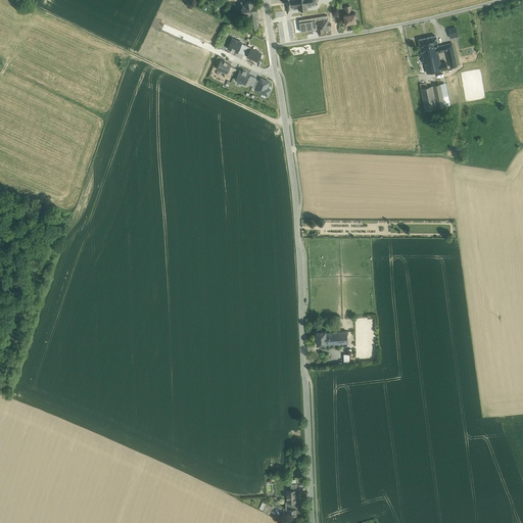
[(284,0),(285,3),(284,4),(285,5),(286,4),(290,3),(290,4),(290,5),(291,5),(291,4),(294,4),(294,7),(294,8),(295,8),(298,7),(298,8),(299,8),(299,7),(306,7),(307,7),(307,6),(315,5),(315,2),(316,2),(315,1),(315,0),(284,0)]
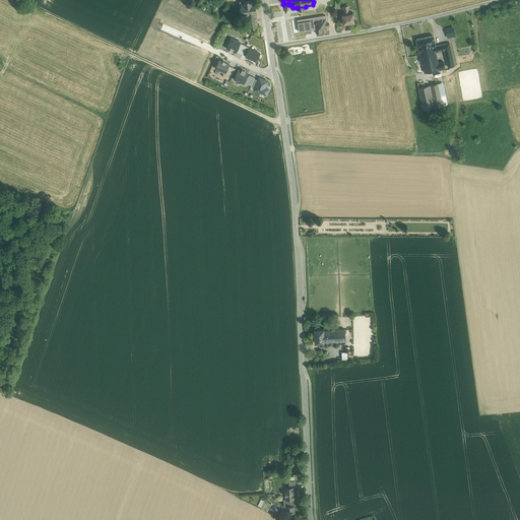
[(248,14),(255,13),(256,13),(254,2),(251,3),(251,1),(245,2),(245,1),(240,1),(240,4),(239,5),(240,8),(241,7),(242,12),(239,12),(240,15),(248,14)]
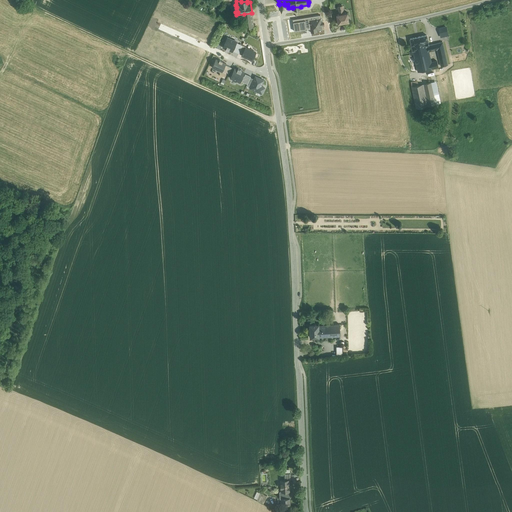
[(339,14),(336,14),(337,15),(338,23),(349,22),(349,21),(348,13),(348,12),(344,13),(339,14)]
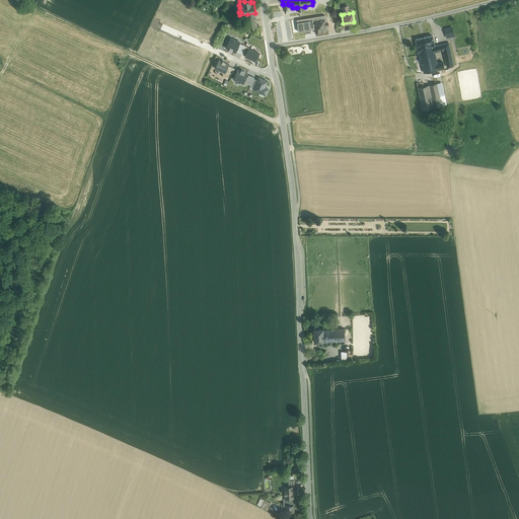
[(254,13),(247,14),(248,27),(256,26),(254,13)]
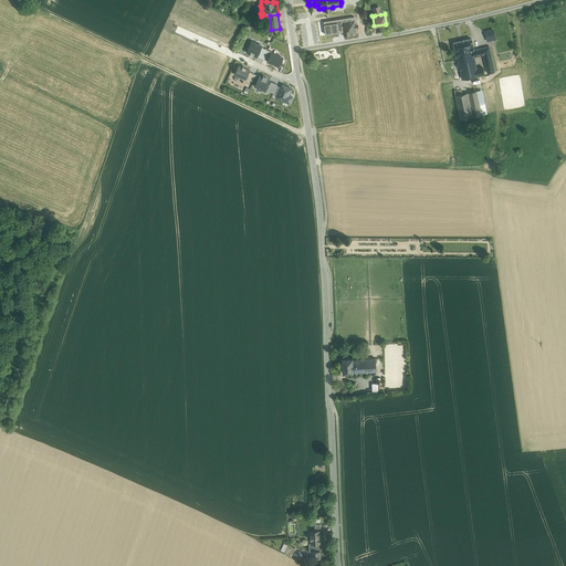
[(355,20),(342,22),(344,35),(350,34),(350,33),(357,33),(356,29),(355,24),(355,20)]
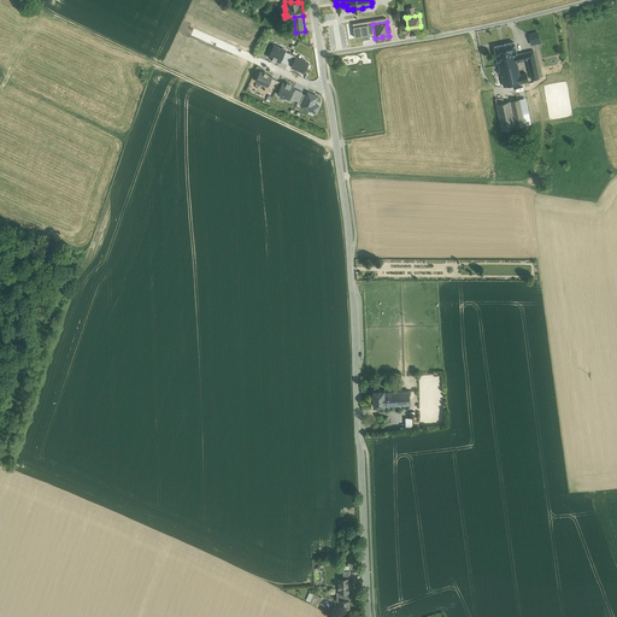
[(357,28),(344,29),(344,31),(339,31),(340,42),(353,41),(352,33),(357,31),(357,28)]
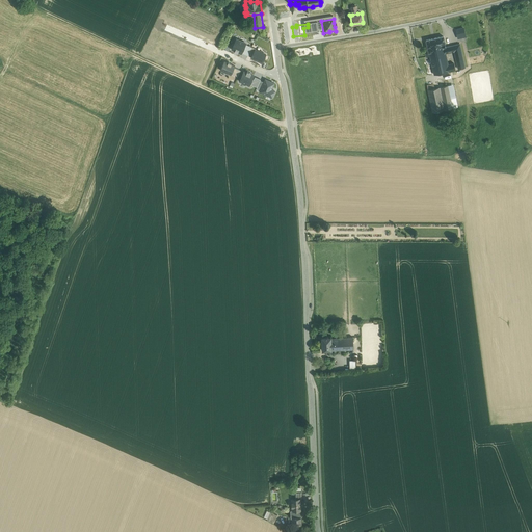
[(463,28),(456,29),(458,36),(466,35),(463,28)]
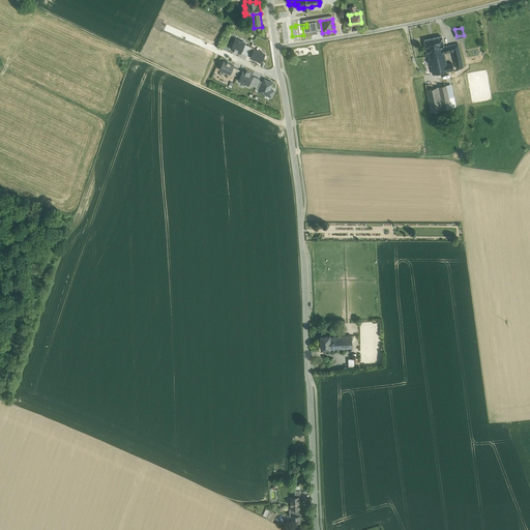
[(442,36),(424,40),(428,53),(428,52),(442,49),(442,48),(444,48),(443,43),(442,36)]
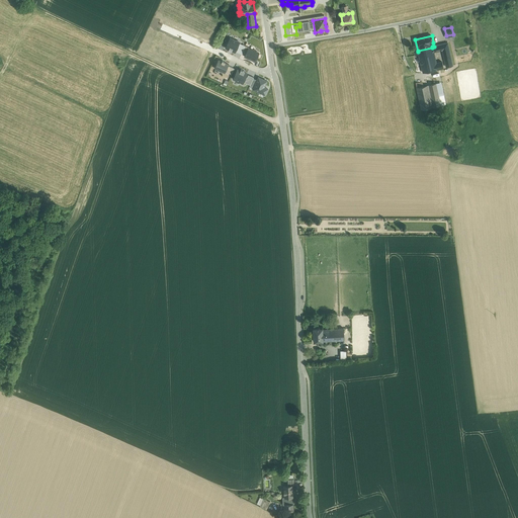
[(226,48),(229,50),(232,52),(232,51),(235,52),(239,42),(240,42),(230,37),(226,48)]
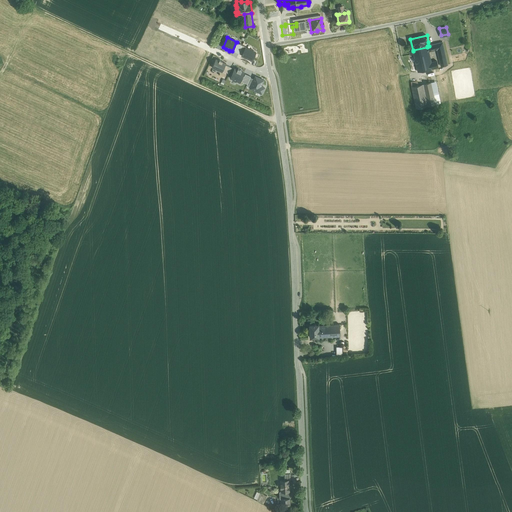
[(236,42),(232,51),(238,53),(242,45),(236,42)]
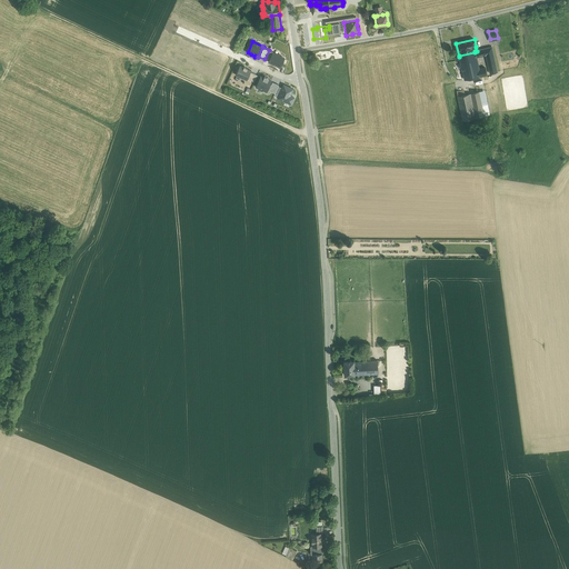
[(476,57),(486,55),(486,56),(490,73),(497,72),(491,48),(477,51),(475,51),(475,52),(476,57)]
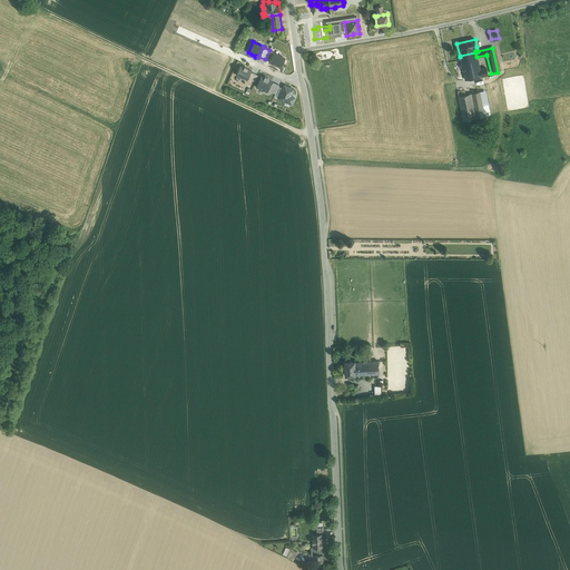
[(477,57),(475,52),(460,56),(465,80),(481,76),(480,70),(477,57)]
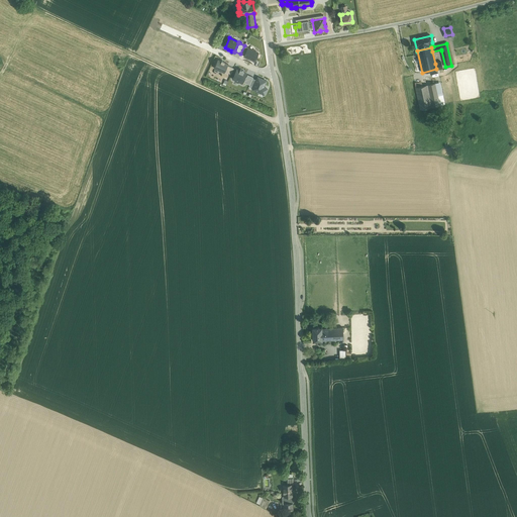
[(221,61),(218,60),(214,68),(217,70),(221,72),(221,71),(224,73),(225,72),(227,66),(228,64),(225,63),(225,62),(221,61)]
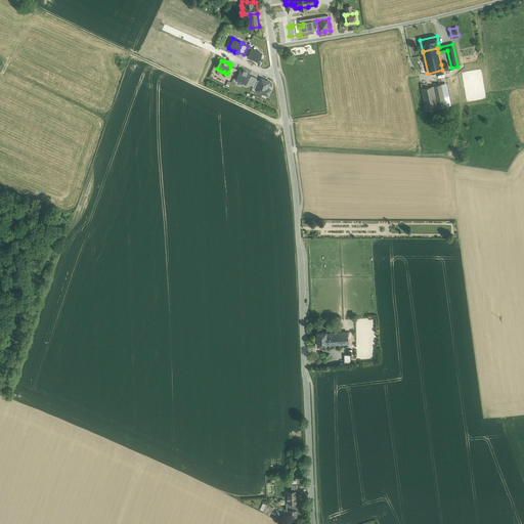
[(237,70),(230,67),(228,73),(234,76),(237,70)]
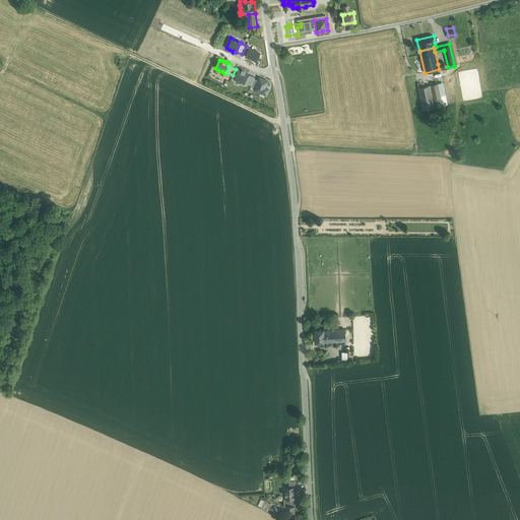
[(244,83),(245,82),(246,78),(248,74),(245,72),(246,71),(242,69),(242,71),(239,70),(234,79),(237,80),(237,81),(240,83),(241,82),(244,83)]
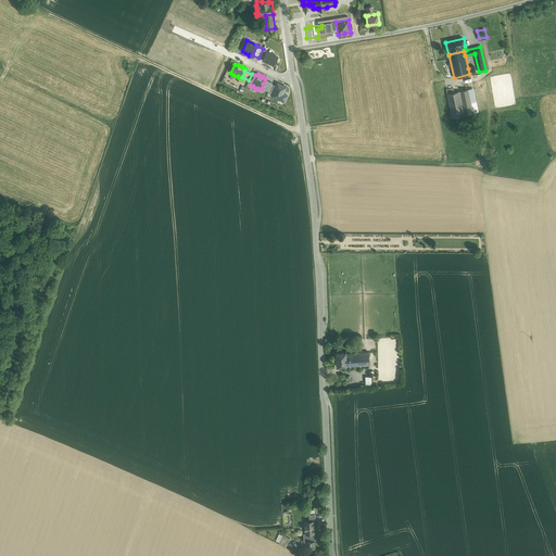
[(262,88),(268,91),(272,85),(273,83),(266,80),(264,85),(263,84),(262,88)]
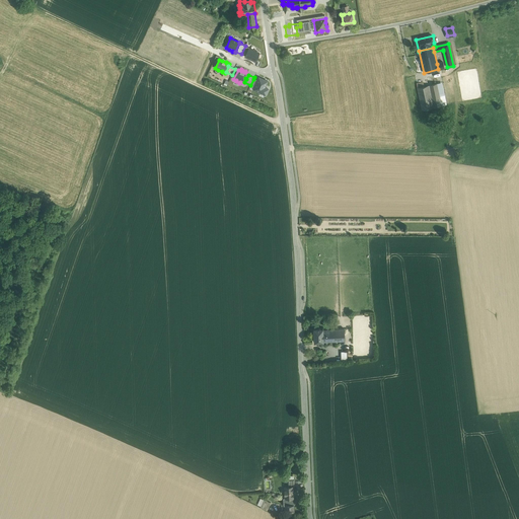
[(258,77),(257,80),(253,88),(253,89),(266,95),(269,89),(265,87),(268,81),(258,77)]
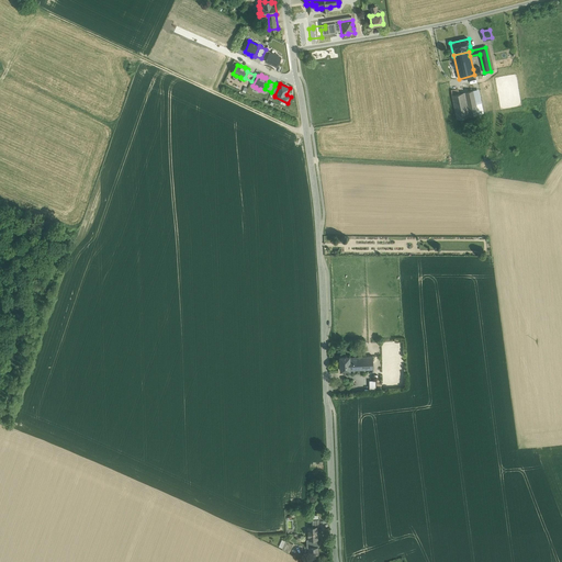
[(478,89),(473,90),(479,114),(483,113),(478,89)]
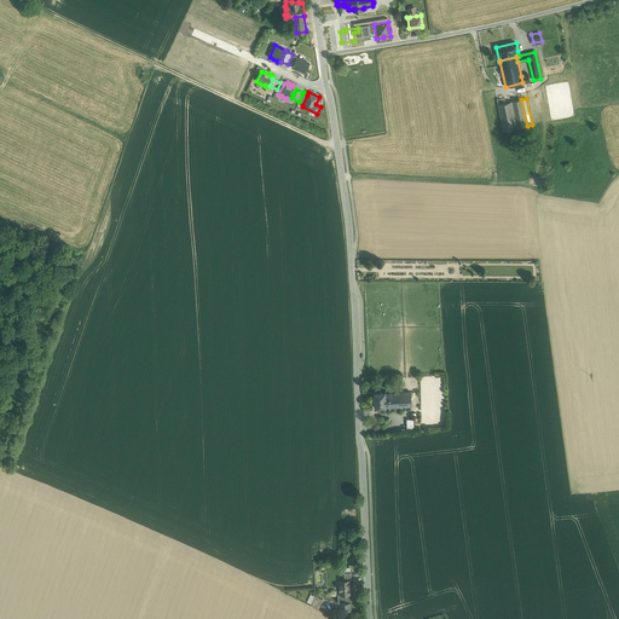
[(521,99),(512,102),(518,128),(527,126),(521,99)]
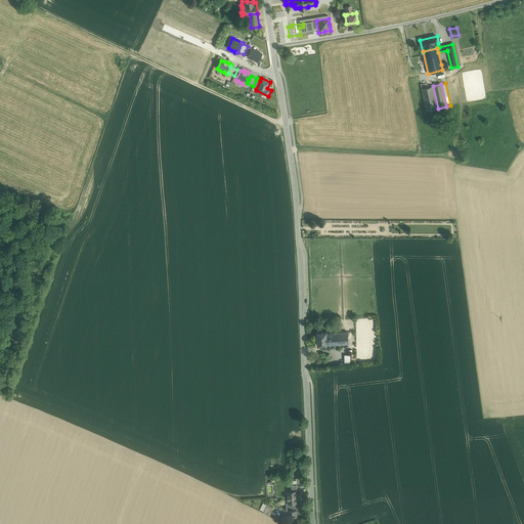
[(428,87),(421,89),(426,111),(438,108),(433,86),(428,87)]
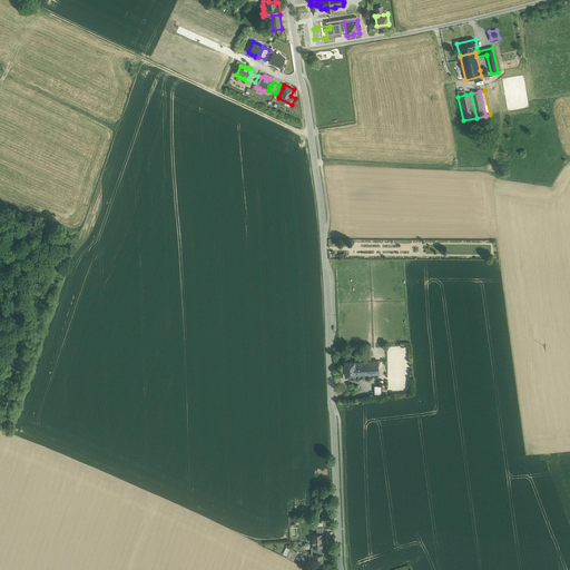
[(355,360),(344,361),(345,375),(356,375),(355,362),(355,360)]
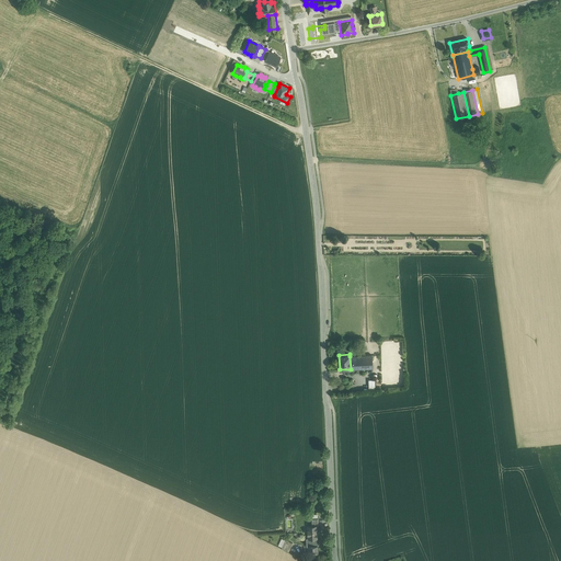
[(350,356),(351,369),(373,368),(373,355),(350,356)]
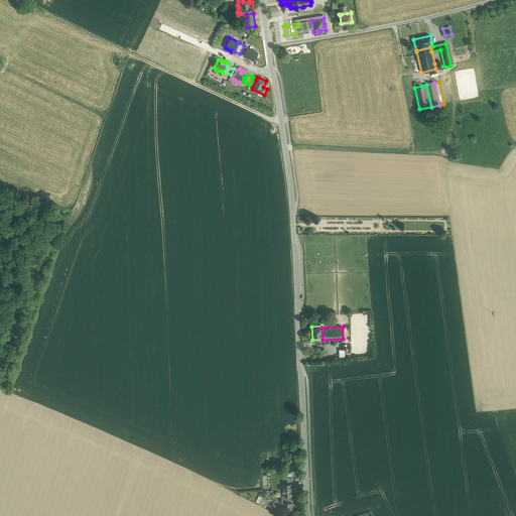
[(286,484),(283,484),(283,495),(291,495),(291,484),(286,484)]
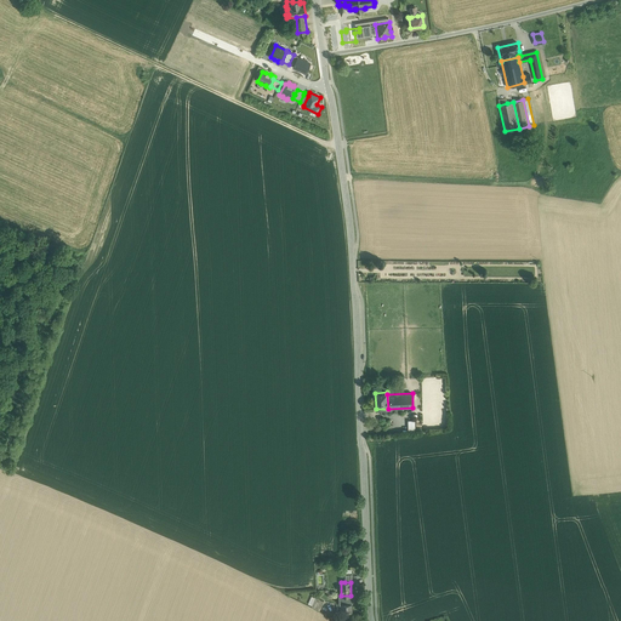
[(341,596),(339,596),(340,605),(341,605),(342,617),(352,617),(351,596),(341,596)]
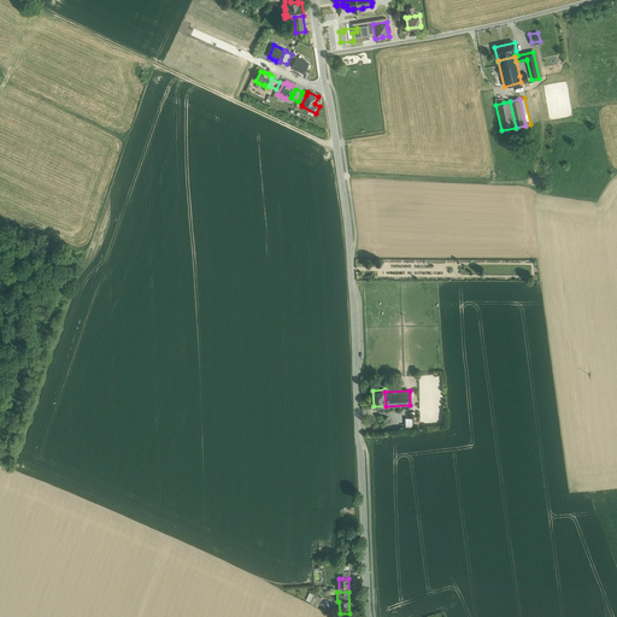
[(322,598),(315,594),(310,603),(318,606),(322,598)]
